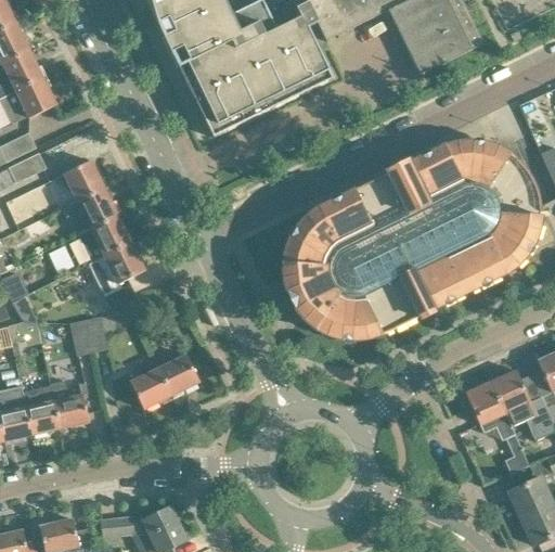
[(0,0),(0,29),(16,22),(5,0),(0,0)]
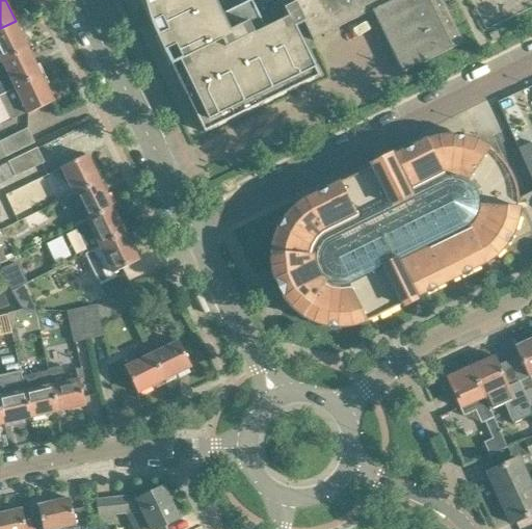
[(139,0),(204,130),(319,74),(294,25),(303,20),(313,38),(314,38),(312,33),(296,0),(295,1),(284,6),(288,16),(265,27),(251,0),(249,0),(247,1),(247,0),(139,0)]
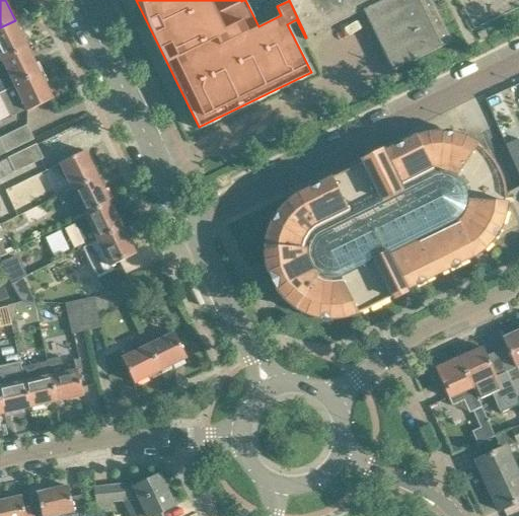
[(287,0),(288,1),(289,0),(304,32),(321,24),(322,27),(363,8),(392,68),(438,46),(452,39),(433,0),(287,0)]
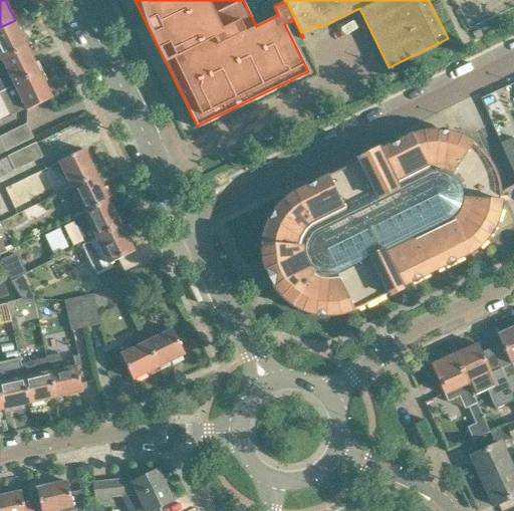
[(0,57),(27,45),(15,20),(0,27),(0,57)]
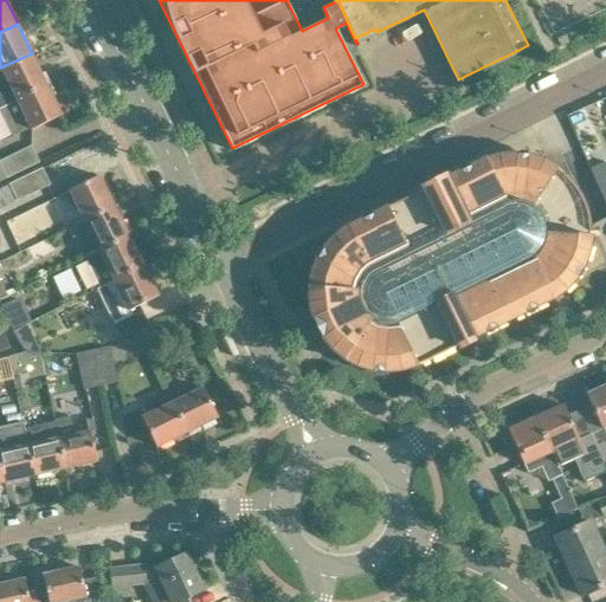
[(0,107),(47,84),(32,53),(0,68),(0,107)]
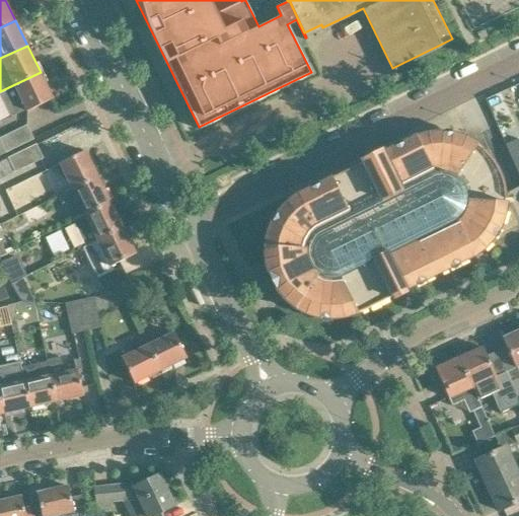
[(41,72),(0,91),(10,115),(25,106),(26,109),(53,97),(41,72)]
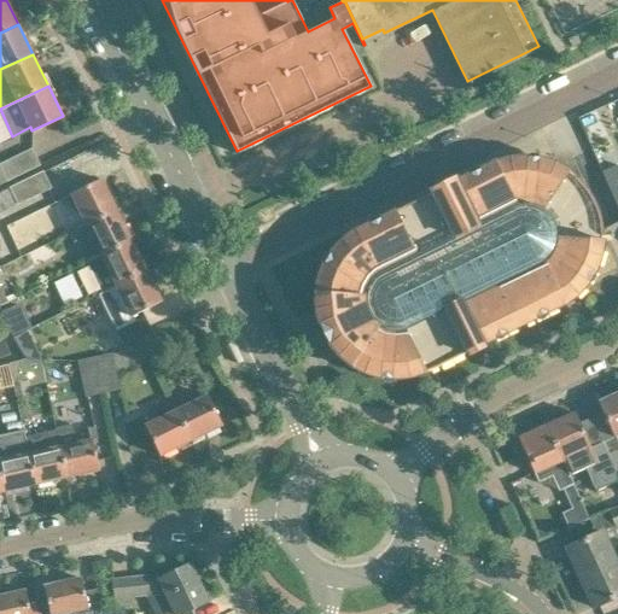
[(0,161),(0,180),(40,162),(31,146),(0,161)]
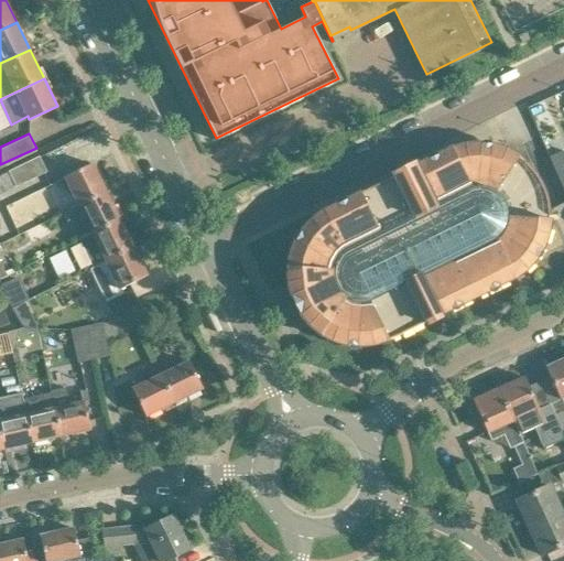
[(286,269),(286,272),(286,274),(286,278),(288,280),(288,283),(289,289),(290,294),(292,300),(296,309),(307,323),(308,324),(311,326),(313,328),(315,331),(318,332),(321,334),(326,337),(333,340),(339,342),(346,344),(353,344),(360,345),(367,344),(373,343),(380,342),(387,340),(403,332),(411,327),(425,321),(426,323),(429,322),(425,315),(435,311),(438,316),(441,315),(440,313),(514,277),(517,276),(518,274),(519,273),(520,272),(521,272),(522,271),(525,269),(528,267),(530,263),(532,261),(534,259),(537,256),(563,243),(563,201),(550,208),(549,202),(548,195),(545,189),(543,182),(541,179),(539,175),(537,172),(534,169),(532,165),(529,163),(525,160),(522,158),(519,154),(517,153),(516,152),(513,151),(511,150),(509,149),(507,148),(500,146),(494,143),(486,142),(480,142),(475,142),(468,142),(463,143),(457,144),(452,147),(451,147),(415,164),(414,162),(412,163),(414,166),(397,175),(394,172),(392,173),(393,175),(381,181),(373,185),(345,198),(337,203),(323,209),(322,211),(316,214),(311,218),(306,223),(302,228),(299,234),(295,239),(292,246),(290,252),(289,259),(288,266),(286,269)]
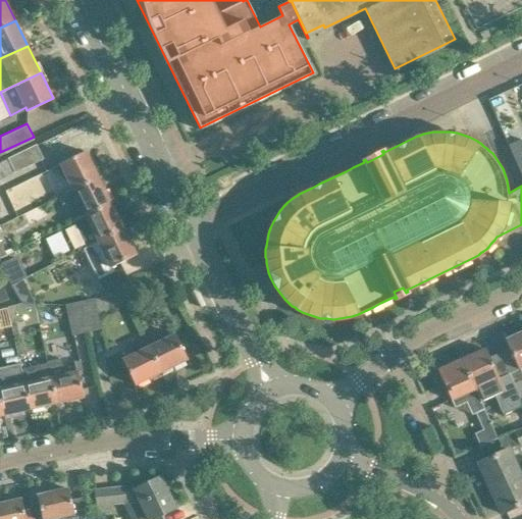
[(521,173),(521,139),(521,138),(509,144),(521,173)]
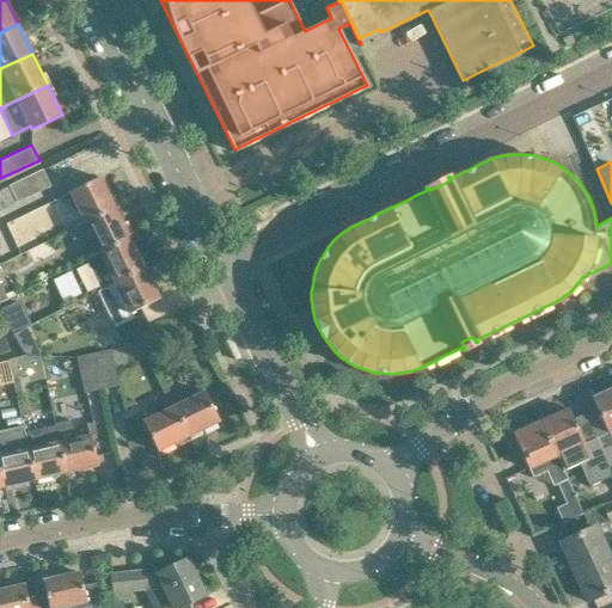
[(0,188),(0,207),(50,183),(43,167),(10,183),(11,183),(0,188)]
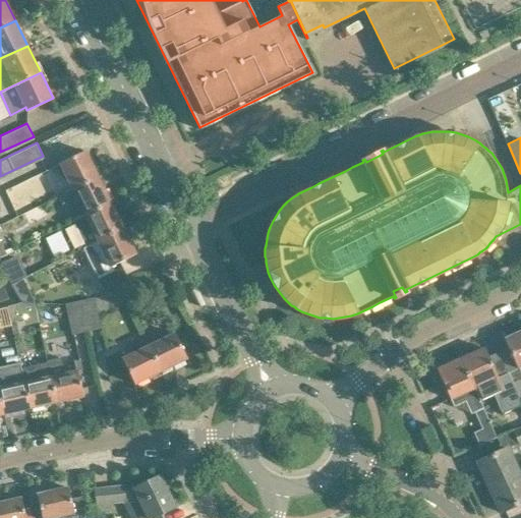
[(59,162),(72,188),(98,176),(85,150),(59,162)]
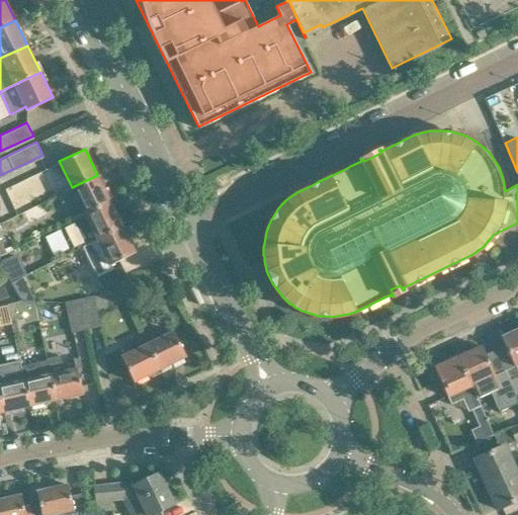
[(72,187),(84,211),(84,212),(109,199),(97,175),(72,187)]
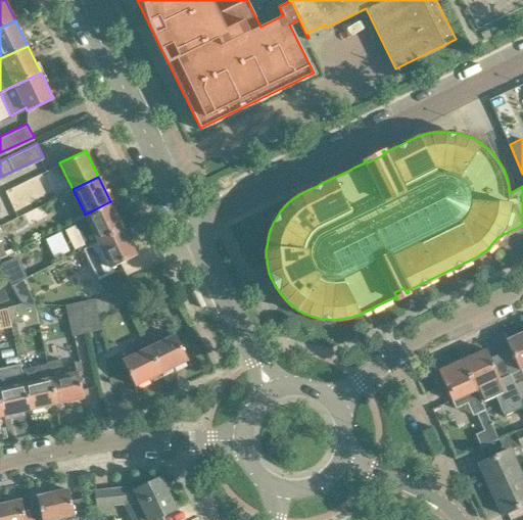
[(84,246),(84,247),(124,228),(117,216),(122,214),(115,200),(111,202),(110,201),(85,215),(85,214),(74,220),(86,245),(84,246)]
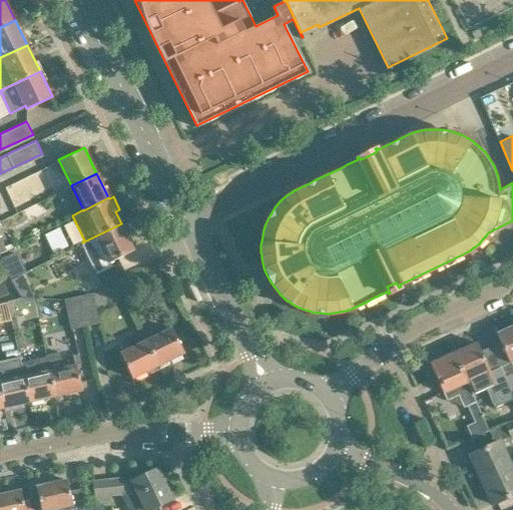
[(82,242),(97,273),(111,266),(108,262),(133,248),(121,223),(82,242)]
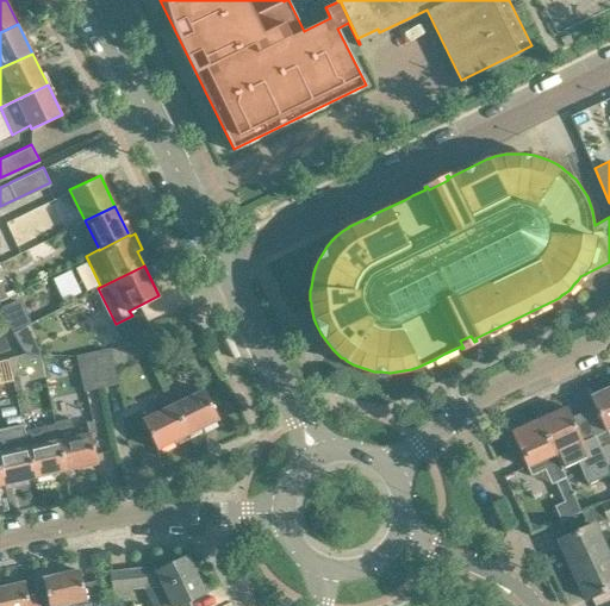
[(0,277),(0,298),(17,291),(14,285),(11,287),(6,277),(1,280),(1,277),(0,277)]
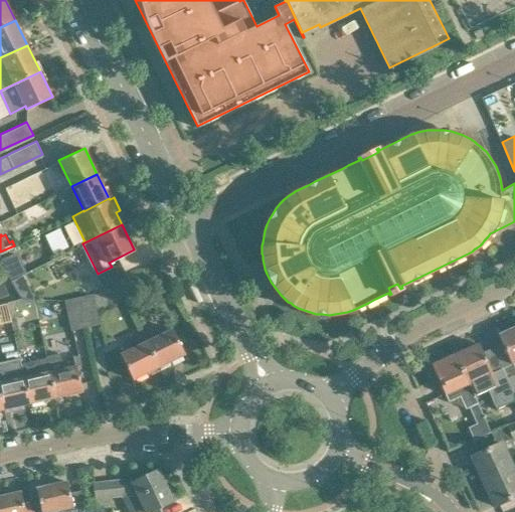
[(18,250),(1,259),(5,268),(22,260),(18,250)]
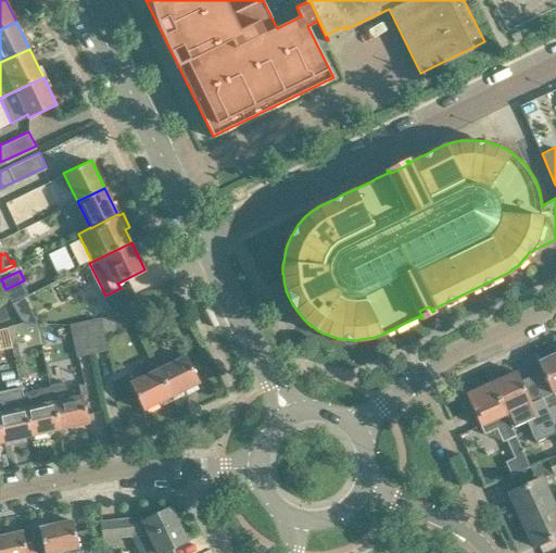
[(105,296),(114,313),(126,306),(125,303),(138,297),(131,283),(121,288),(105,296)]
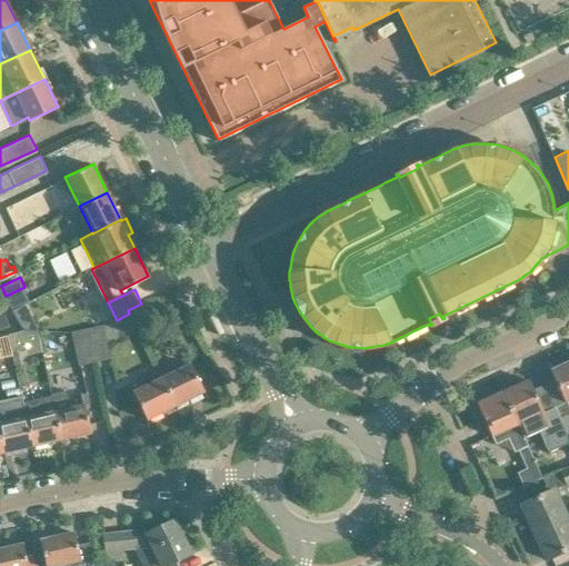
[(0,298),(0,326),(9,324),(0,298)]
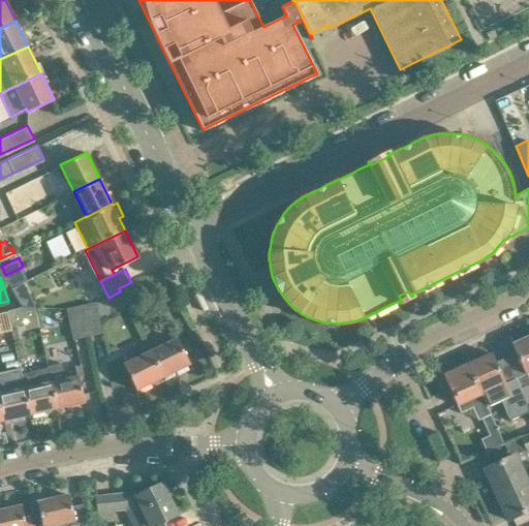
[(120,291),(109,298),(116,311),(139,299),(131,282),(119,288),(120,291)]
